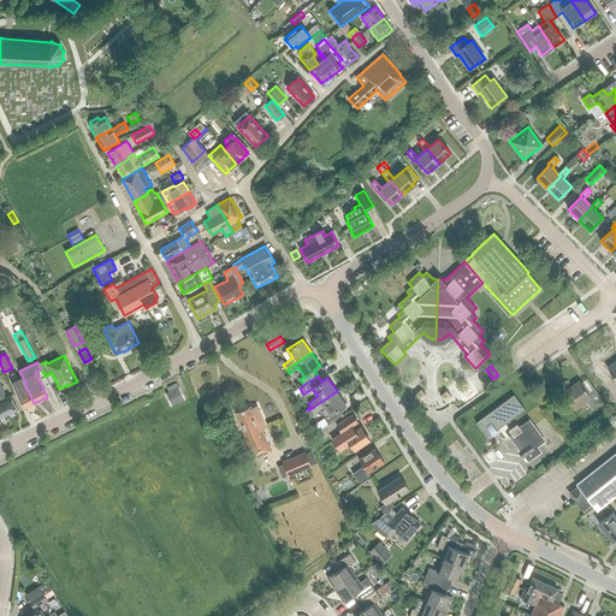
[(24,384),(22,378),(15,381),(17,386),(15,389),(24,408),(34,403),(24,384)]
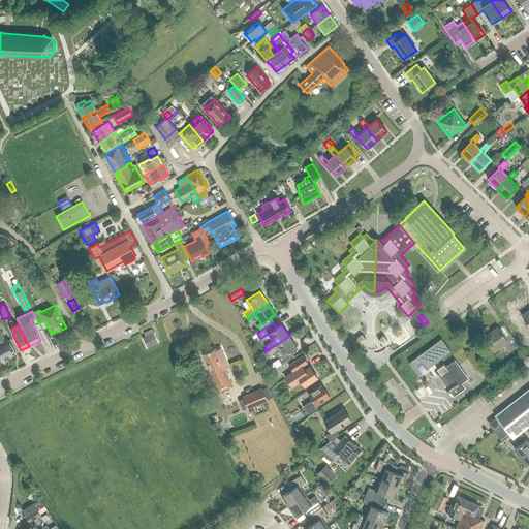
[(518,344),(510,334),(504,337),(497,327),(483,337),(493,352),(504,344),(508,350),(518,344)]
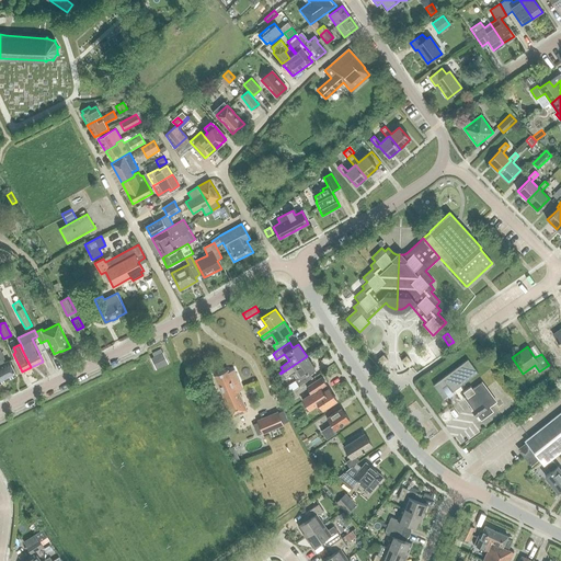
[(9,361),(4,364),(2,359),(4,358),(0,350),(0,364),(8,379),(16,375),(9,361)]
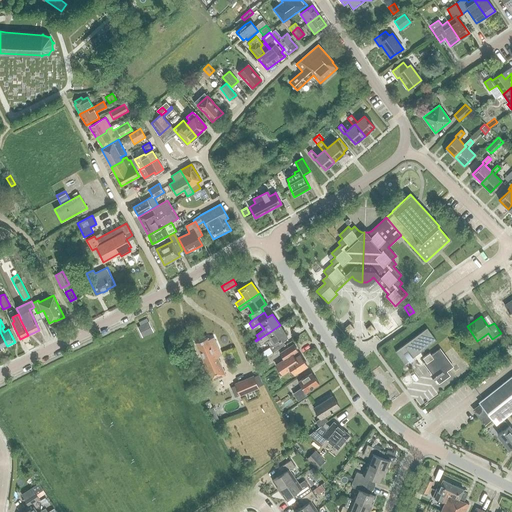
[(141,326),(138,327),(141,334),(152,329),(148,322),(147,319),(139,322),(141,326)]
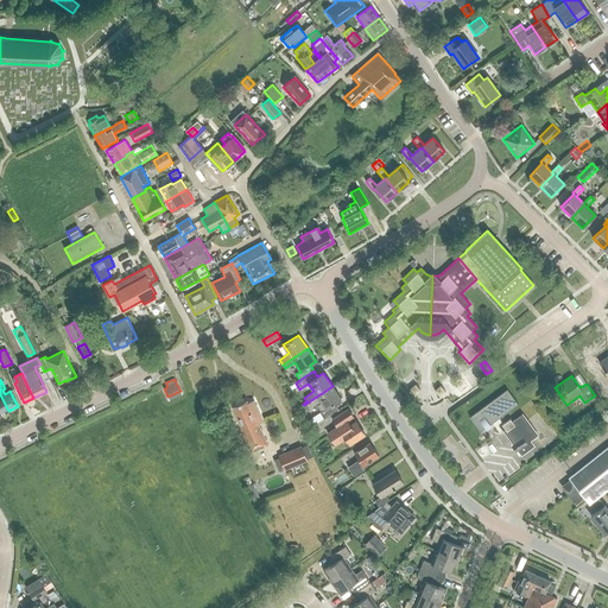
[(419,390),(415,384),(409,390),(413,396),(419,390)]
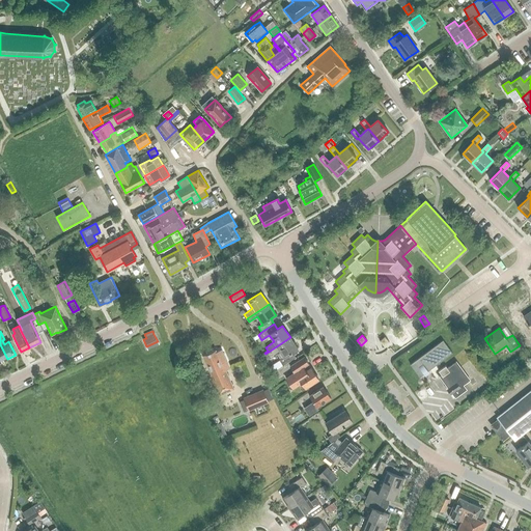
[(389,342),(384,336),(379,341),(384,346),(389,342)]
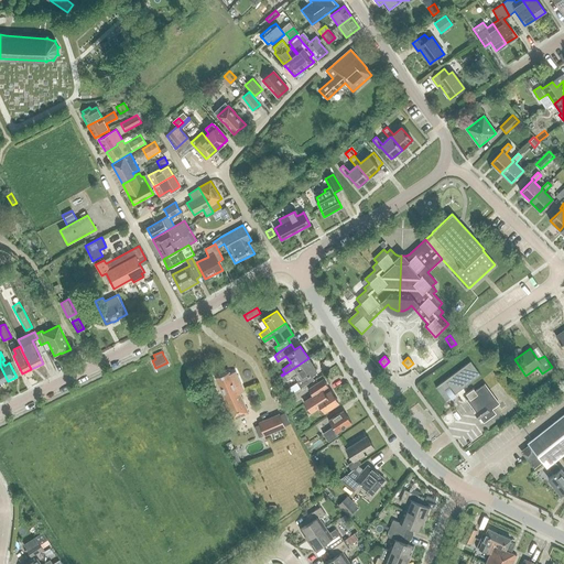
[(311,373),(316,370),(308,358),(282,376),(285,381),(297,373),(302,379),(296,382),(301,388),(314,379),(311,373)]
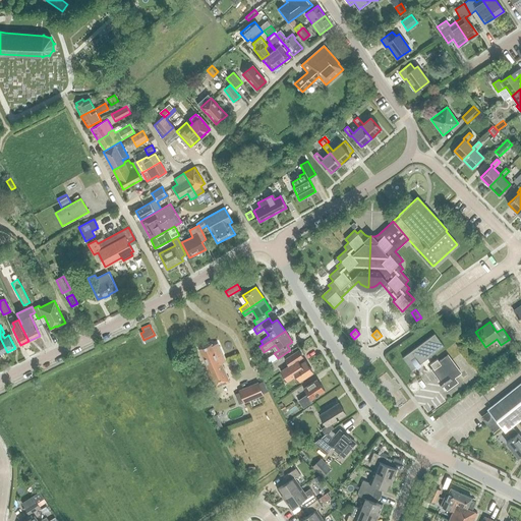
[(411,370),(444,346),(435,334),(402,357),(411,370)]
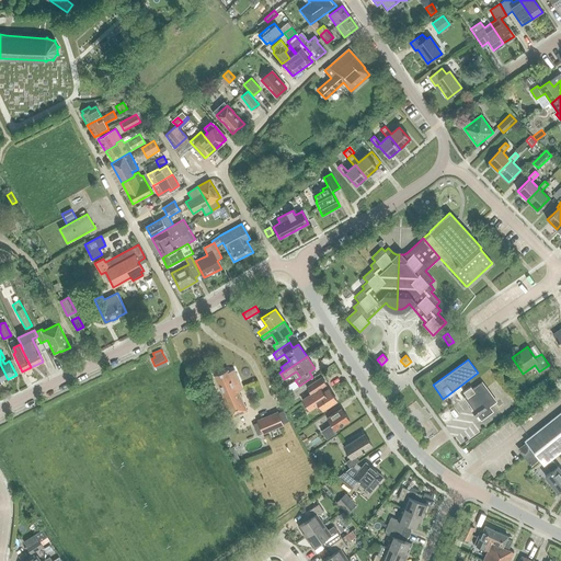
[(242,389),(236,374),(233,369),(228,371),(228,369),(214,376),(224,397),(222,398),(231,418),(247,411),(238,391),(242,389)]
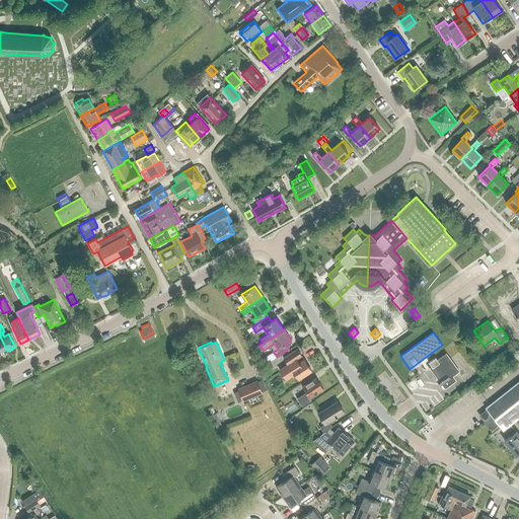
[(311,371),(304,360),(300,363),(297,359),(301,356),(297,350),(284,358),(288,364),(280,370),(286,379),(294,374),(298,380),(311,371)]
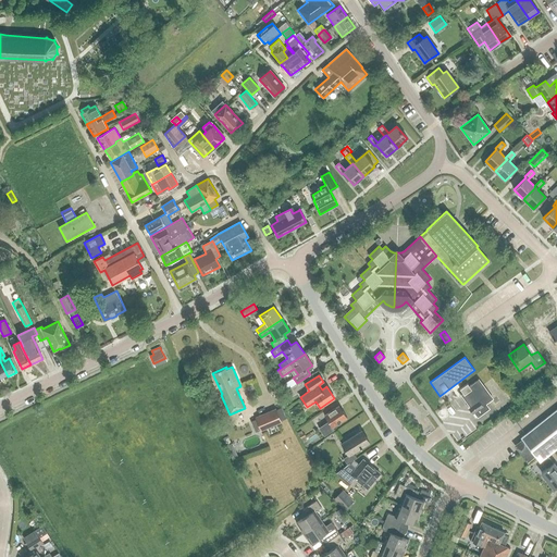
[(485,404),(493,398),(479,380),(469,386),(467,384),(460,390),(463,394),(461,395),(478,417),(490,409),(485,404)]
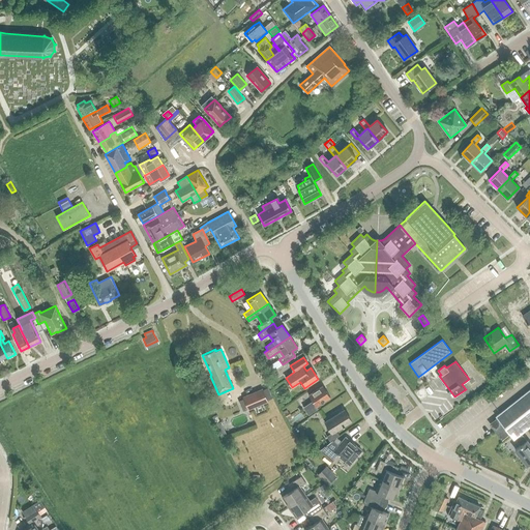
[(317,406),(330,396),(323,385),(308,394),(313,401),(303,407),(308,415),(318,409),(317,406)]
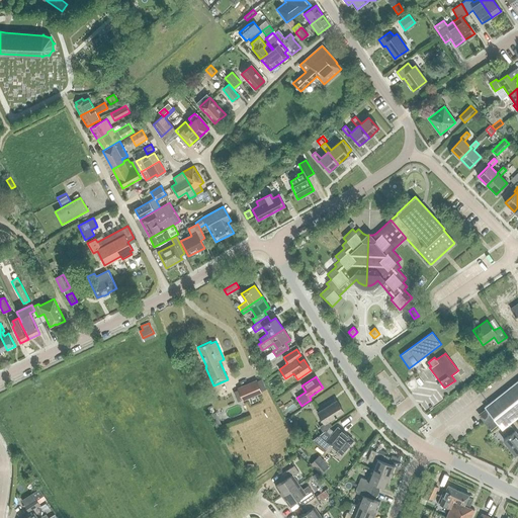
[(256,379),(237,387),(242,401),(262,393),(256,379)]
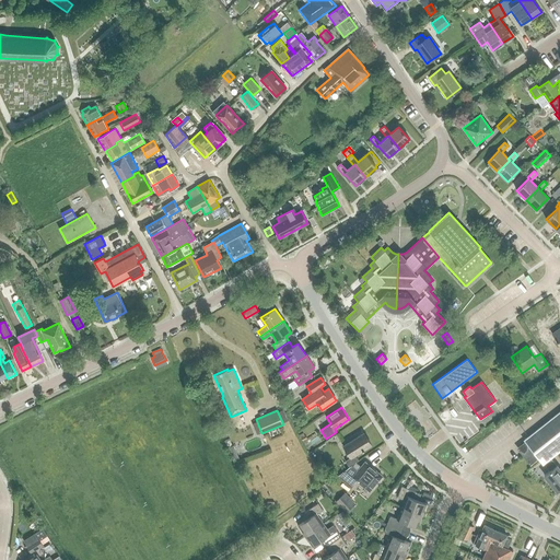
[(559,411),(524,440),(526,442),(518,447),(532,463),(538,457),(543,464),(544,464),(550,458),(559,450),(559,411)]
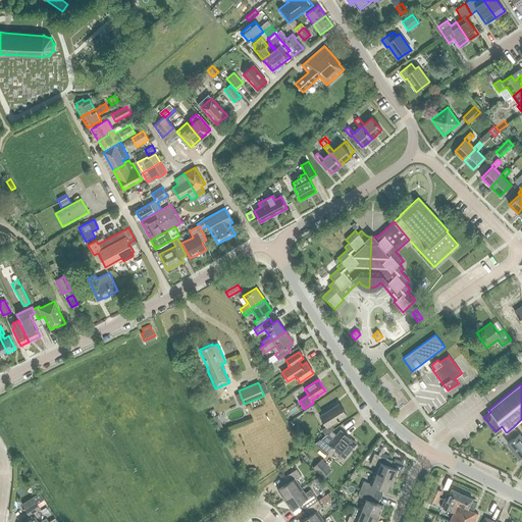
[(330,424),(346,415),(338,404),(320,415),(326,426),(321,430),(324,435),(333,429),(330,424)]
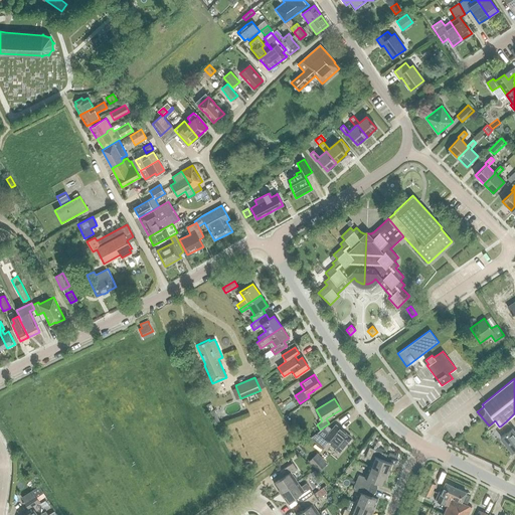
[(500,437),(512,452),(514,449),(514,432),(512,428),(511,428),(506,421),(500,426),(506,433),(500,437)]
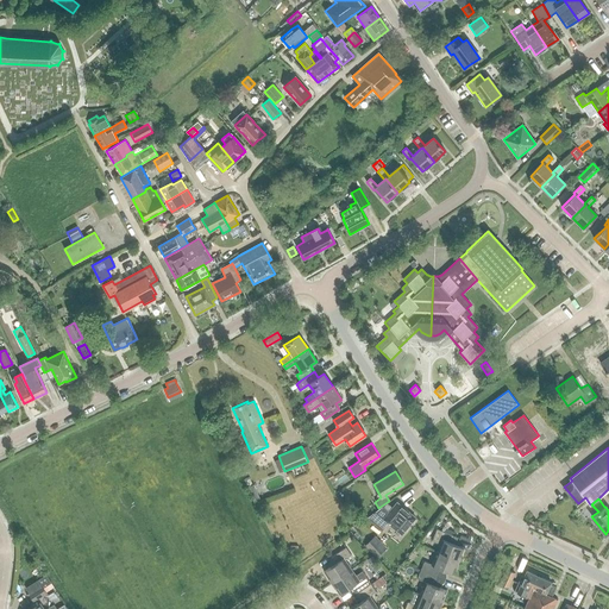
[(402,534),(415,518),(396,502),(388,513),(382,507),(369,518),(374,521),(368,527),(378,537),(384,529),(383,528),(387,522),(402,534)]
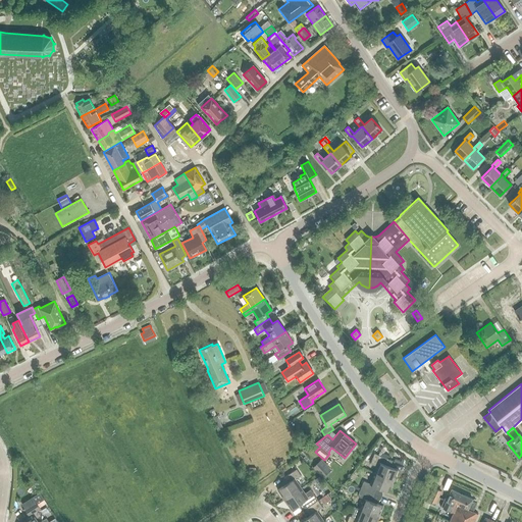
[(386,465),(389,460),(374,454),(370,464),(377,467),(374,473),(393,480),(398,469),(386,465)]
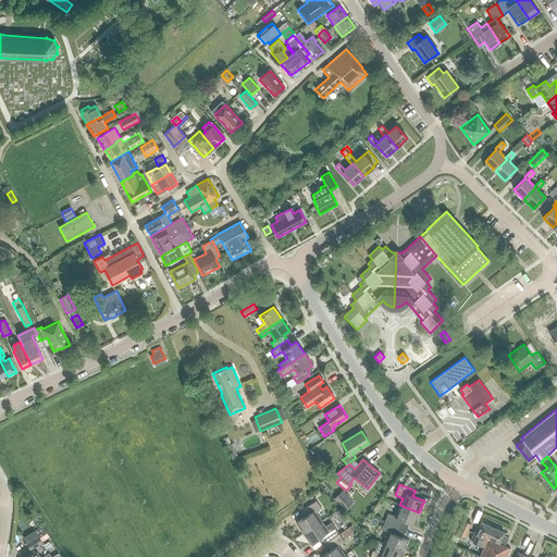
[(333,499),(344,510),(354,502),(343,491),(333,499)]
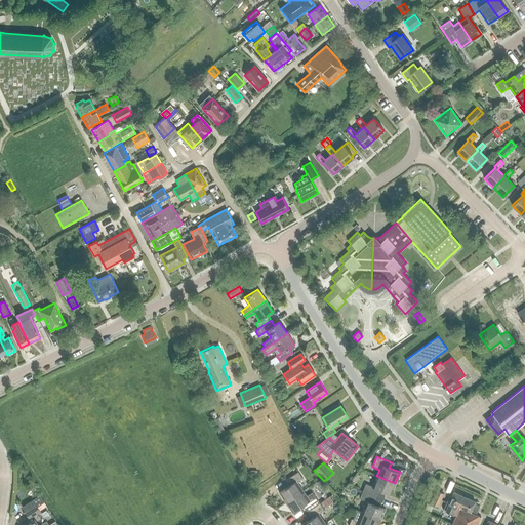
[(286,502),(303,490),(296,482),(303,479),(297,472),(285,481),(288,486),(279,492),(286,502)]
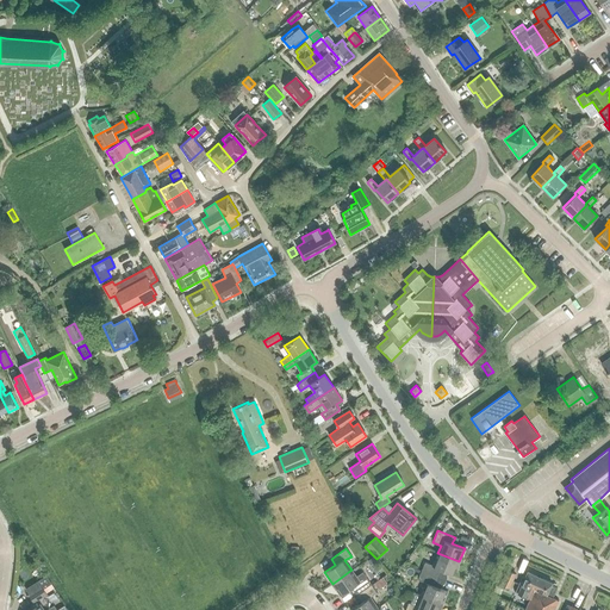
[(454,574),(459,561),(437,553),(433,565),(425,562),(422,571),(439,578),(442,570),(454,574)]
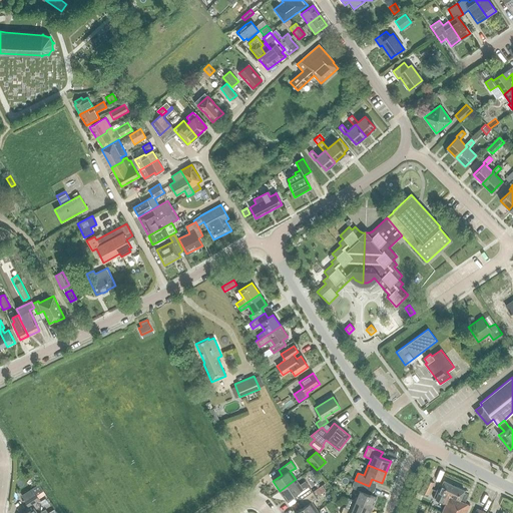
[(319,479),(320,478),(314,468),(309,471),(312,475),(316,473),(319,479)]
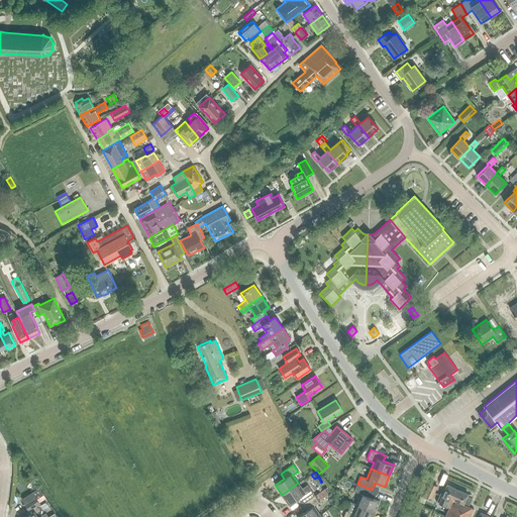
[(307,485),(302,488),(298,483),(282,495),(288,504),(298,498),(302,504),(314,495),(307,485)]
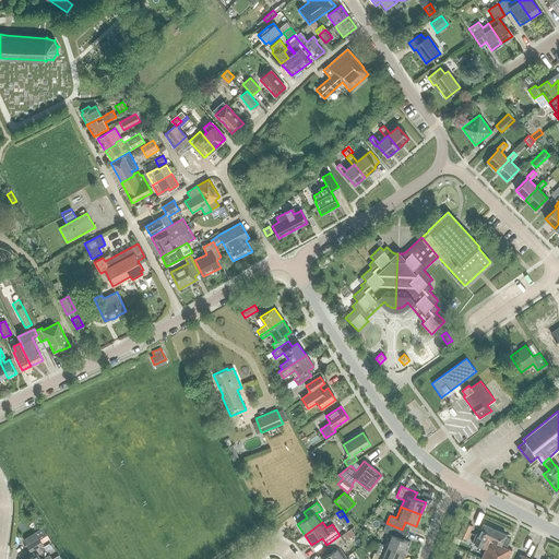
[(399,537),(402,530),(387,523),(383,531),(390,534),(385,546),(405,554),(409,542),(399,537)]
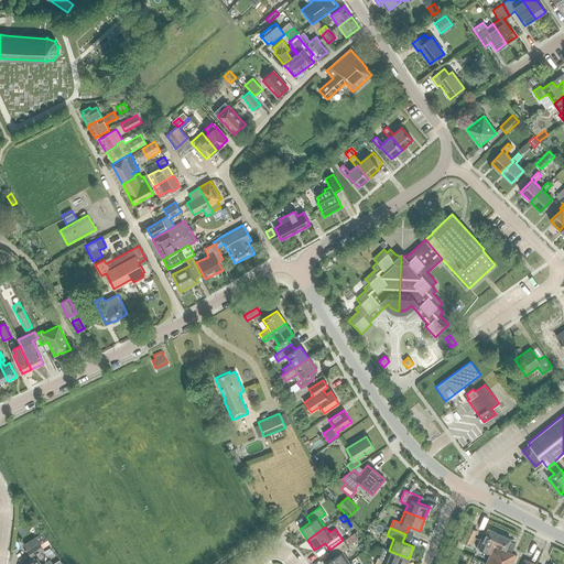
[(476,531),(469,528),(463,541),(469,544),(476,531)]
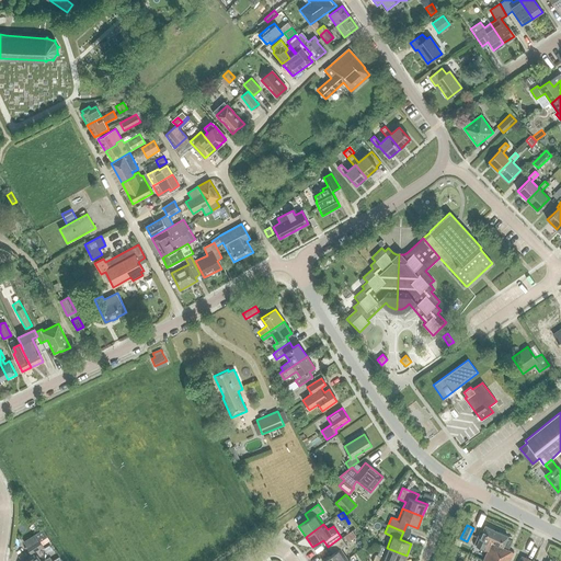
[(508,536),(496,531),(485,526),(482,531),(480,530),(473,545),(488,551),(482,560),(508,560),(513,552),(508,550),(513,540),(507,538),(508,536)]
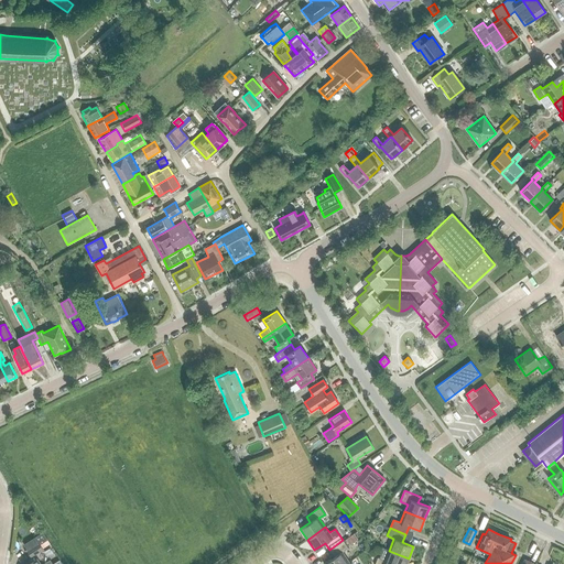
[(43,549),(40,544),(47,540),(42,532),(23,544),(28,551),(31,556),(43,549)]
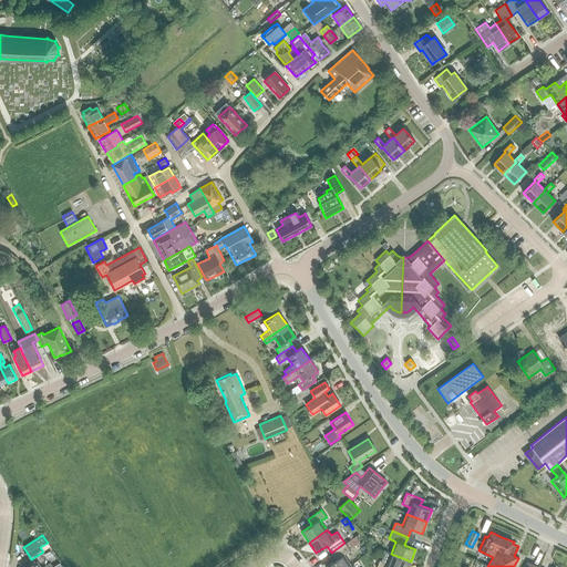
[(351,548),(360,542),(356,536),(348,543),(351,548)]
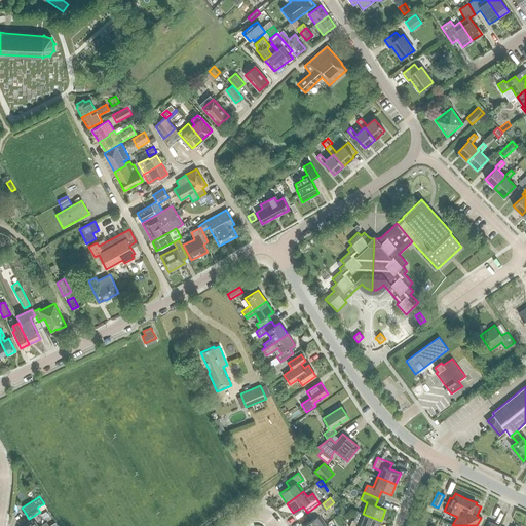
[(301,525),(323,525),(326,524),(318,515),(325,511),(320,503),(307,513),(311,519),(302,525),(301,525)]
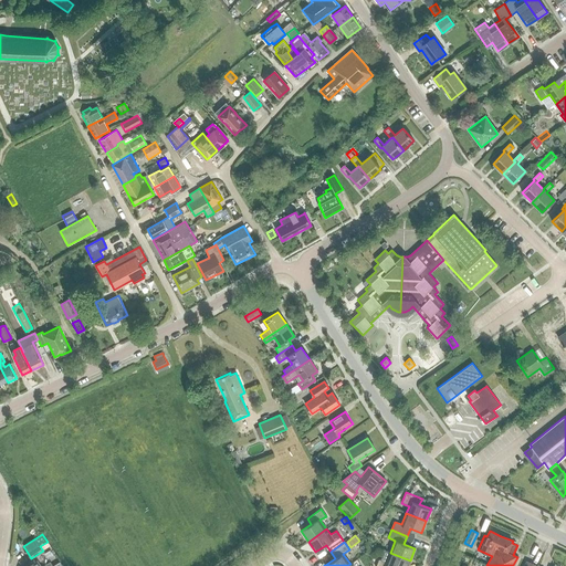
[(407,565),(410,561),(390,553),(386,563),(379,559),(376,565),(407,565)]
